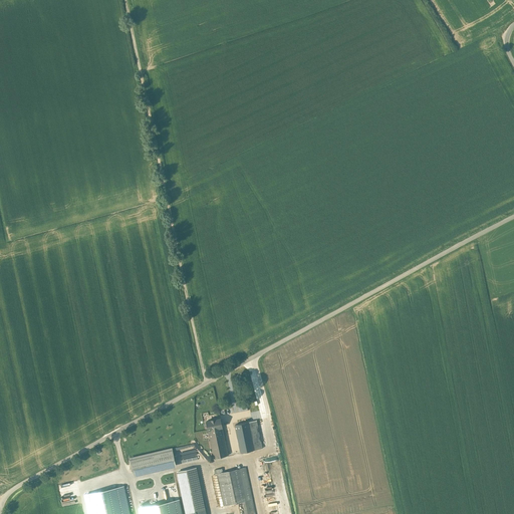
[(215,420),(212,420),(207,421),(206,422),(207,422),(208,430),(222,428),(222,427),(221,419),(220,419),(215,420)]
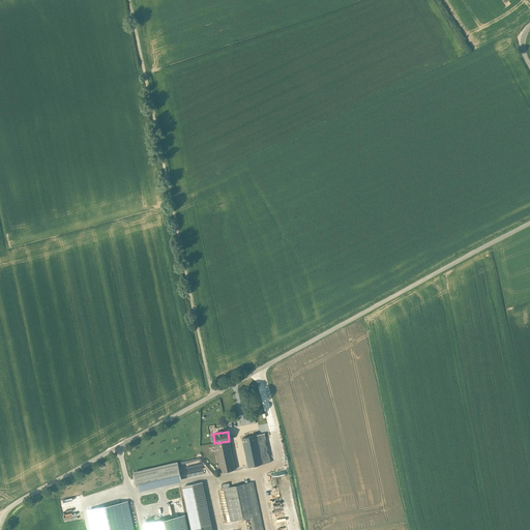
[(256,435),(242,438),(248,467),(262,464),(261,457),(258,441),(257,435),(256,435)]
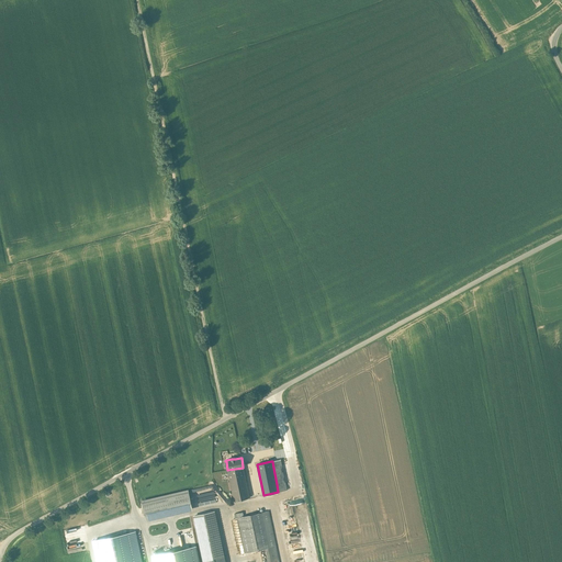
[(282,467),(273,468),(277,484),(285,482),(282,467)]
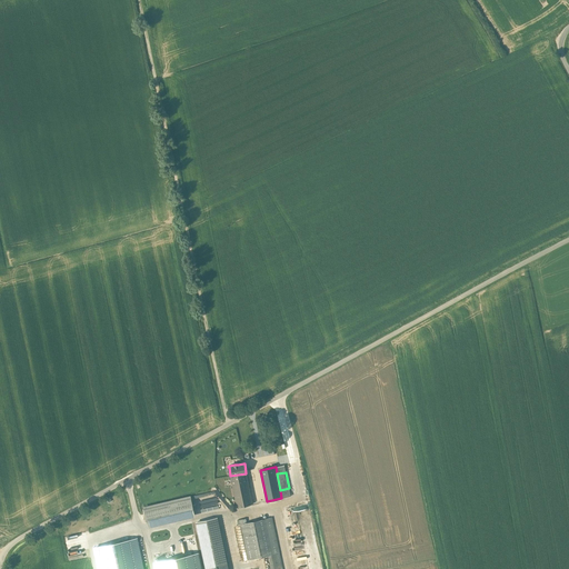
[(246,473),(231,476),(231,480),(231,481),(237,507),(252,503),(246,473)]
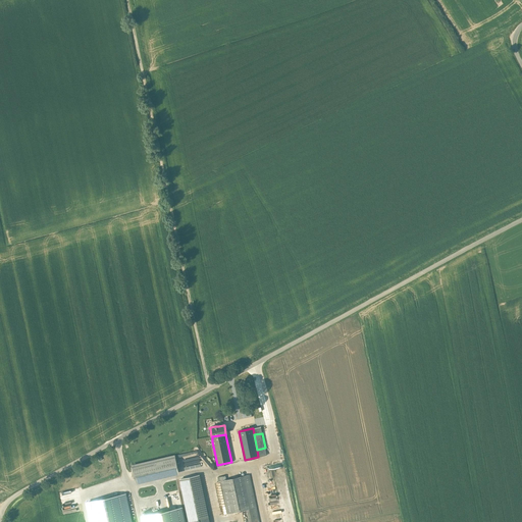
[(265,448),(257,450),(258,457),(266,456),(265,448)]
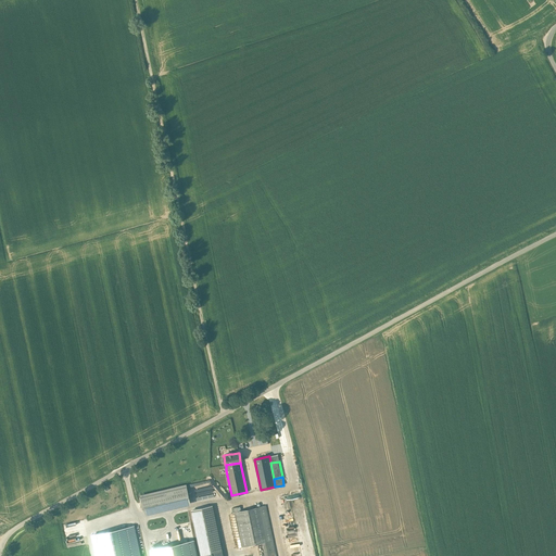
[(196,483),(197,489),(194,489),(197,495),(214,492),(211,480),(196,483)]
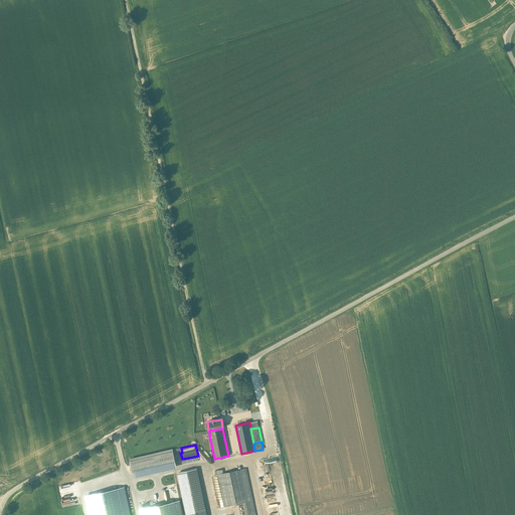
[(172,450),(131,460),(134,473),(175,463),(172,450)]
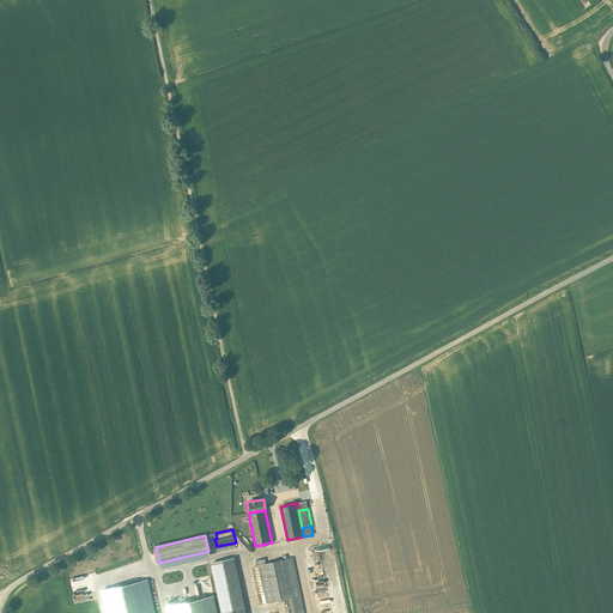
[(304,612),(293,557),(285,559),(293,598),(290,598),(292,612),(304,612)]
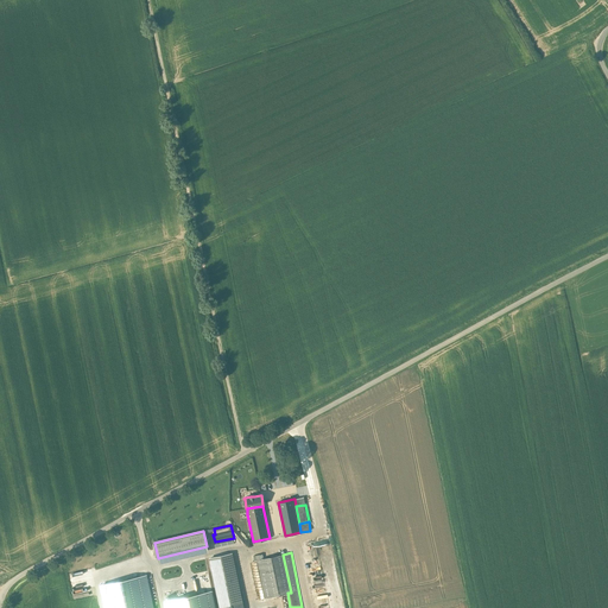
[(232,553),(210,558),(221,607),(242,602),(232,553)]
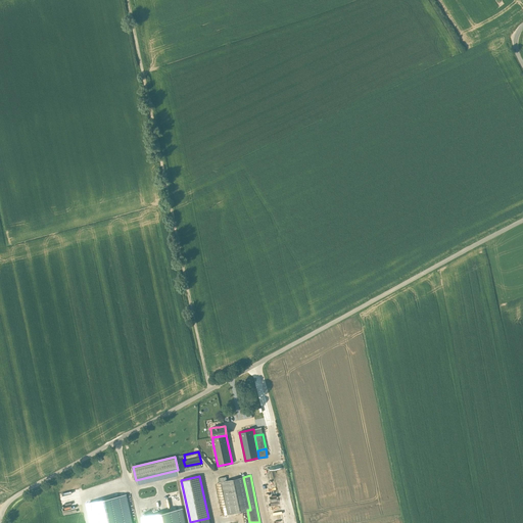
[(227,480),(221,481),(222,482),(228,514),(247,510),(250,510),(243,477),(227,480)]
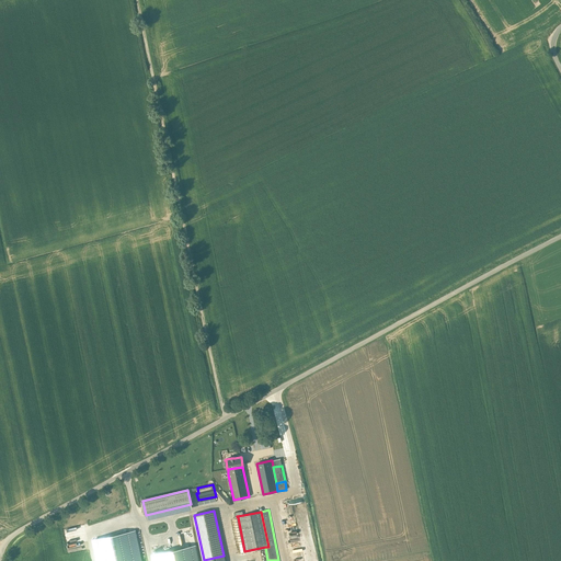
[(93,538),(98,560),(142,560),(137,530),(93,538)]
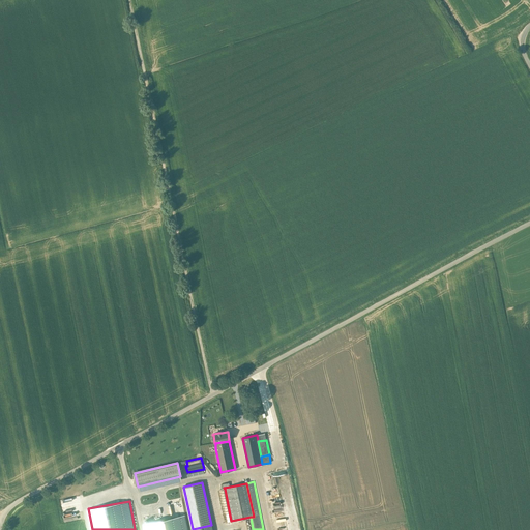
[(145,529),(188,529),(186,514),(144,523),(145,529)]
